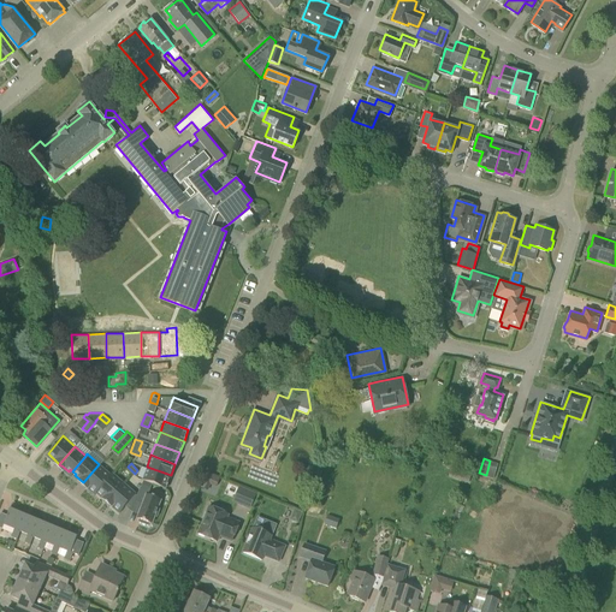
[(111,474),(110,474),(99,464),(83,482),(87,485),(94,491),(95,488),(98,489),(111,474)]
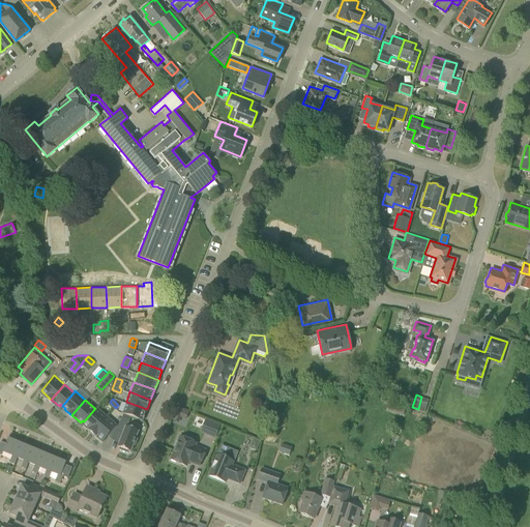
[(403,414),(406,406),(389,401),(386,409),(403,414)]
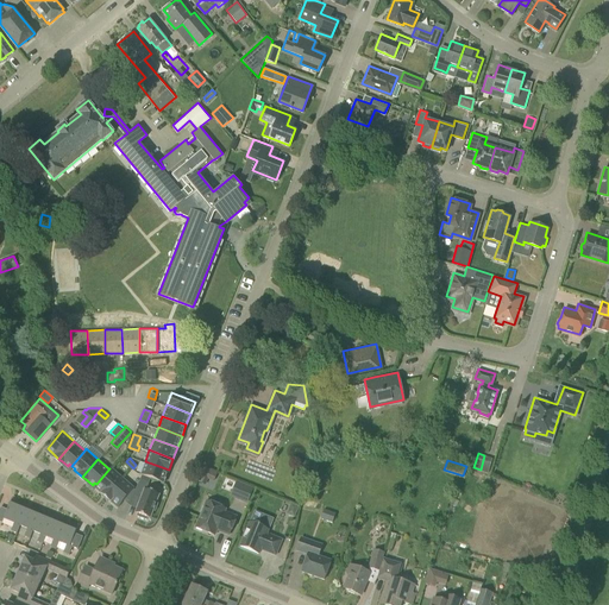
[(164,481),(169,470),(145,461),(140,473),(164,481)]
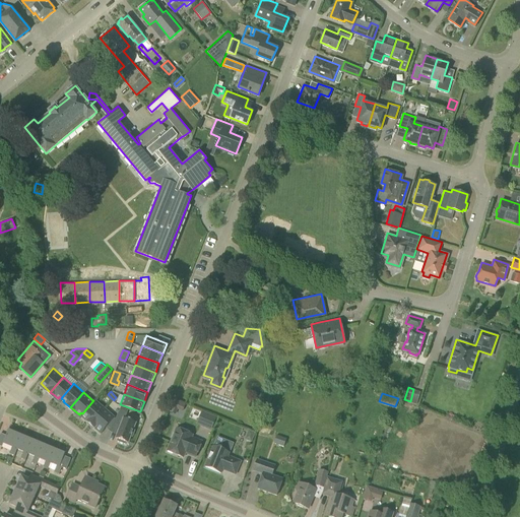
[(91,423),(105,407),(94,398),(92,400),(93,400),(82,413),(86,417),(85,417),(91,423)]
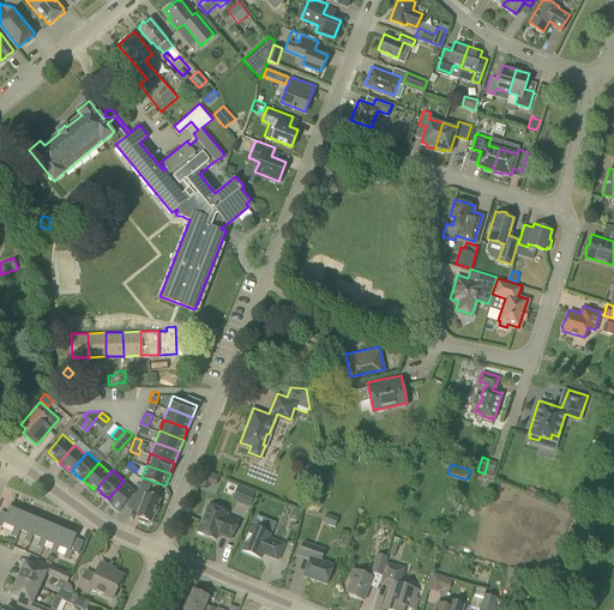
[(137,493),(136,493),(124,481),(108,499),(110,501),(112,501),(118,507),(126,497),(132,502),(136,495),(137,493)]
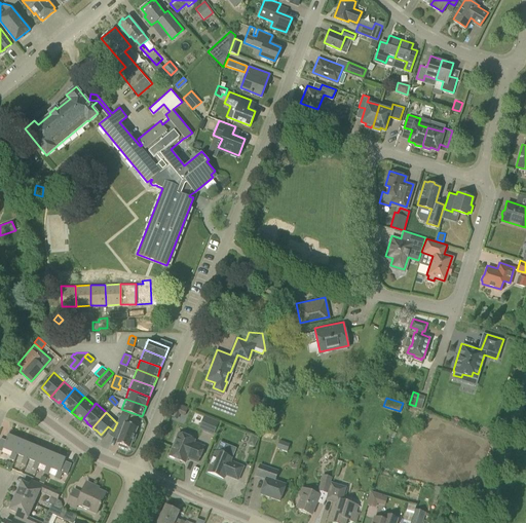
[(214,434),(219,420),(204,414),(198,427),(214,434)]
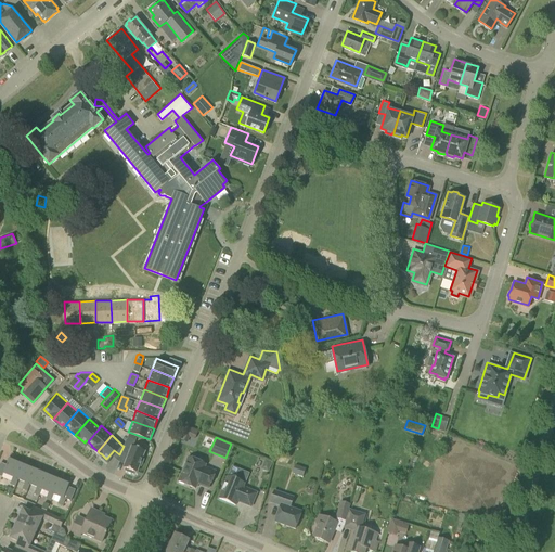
[(134,440),(127,438),(124,446),(123,448),(121,450),(128,452),(123,466),(126,467),(125,470),(133,473),(134,471),(137,472),(140,464),(141,464),(144,458),(142,457),(144,449),(132,445),(134,440)]
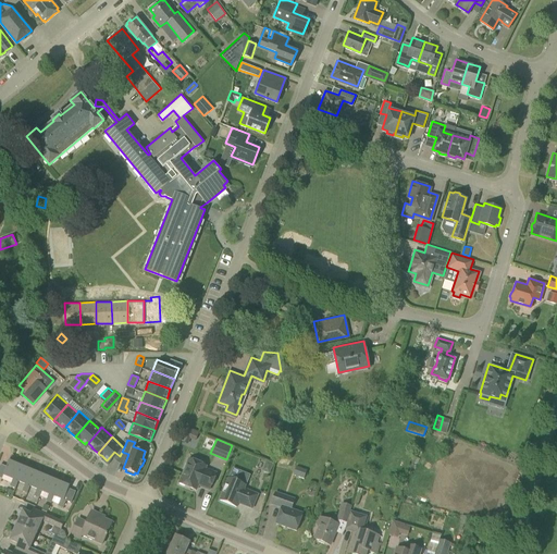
[(291,452),(294,441),(287,440),(284,451),(291,452)]
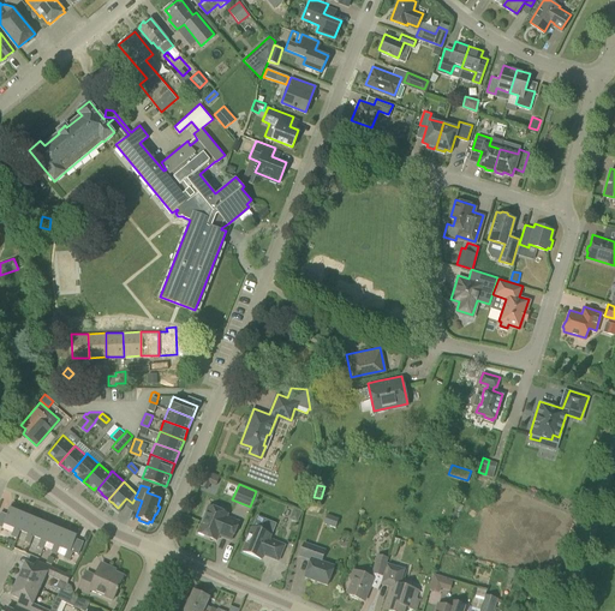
[(17,527),(25,507),(12,502),(7,513),(0,510),(0,525),(1,526),(4,521),(15,526),(17,527)]
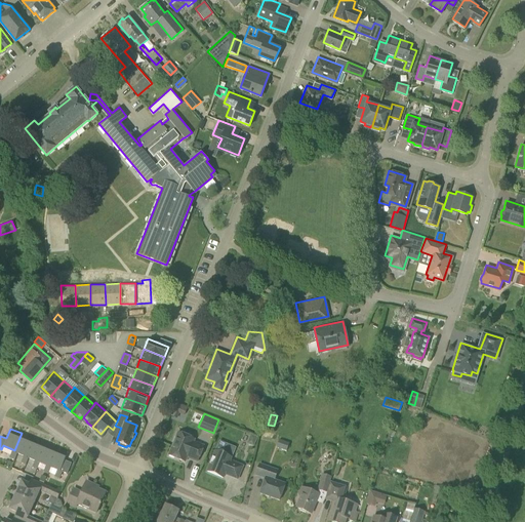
[(197,459),(203,444),(193,440),(194,437),(178,431),(168,453),(185,460),(187,454),(197,459)]
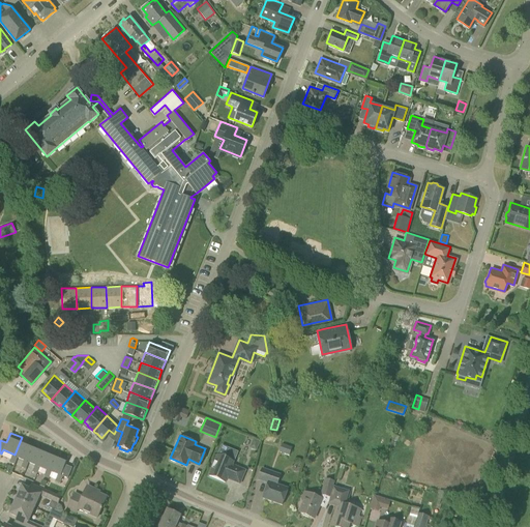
[(253,436),(251,443),(252,446),(256,448),(260,439),(253,436)]
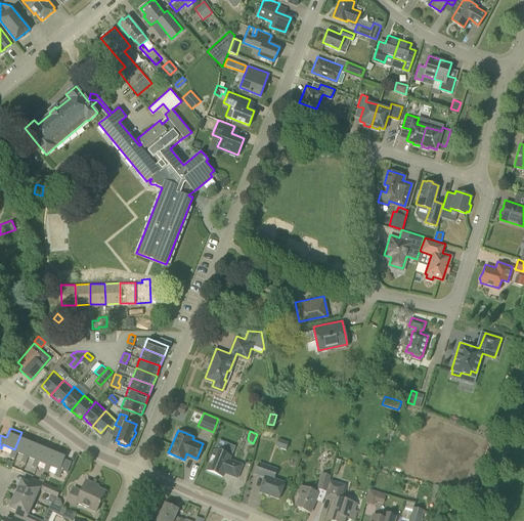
[(26,454),(33,437),(22,432),(14,449),(12,448),(9,454),(14,457),(17,450),(24,453),(26,454)]
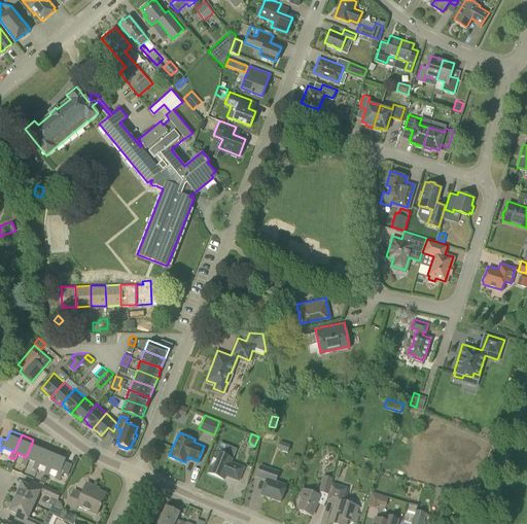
[(37,461),(44,445),(33,440),(26,457),(24,456),(21,462),(26,464),(29,457),(35,460),(37,461)]
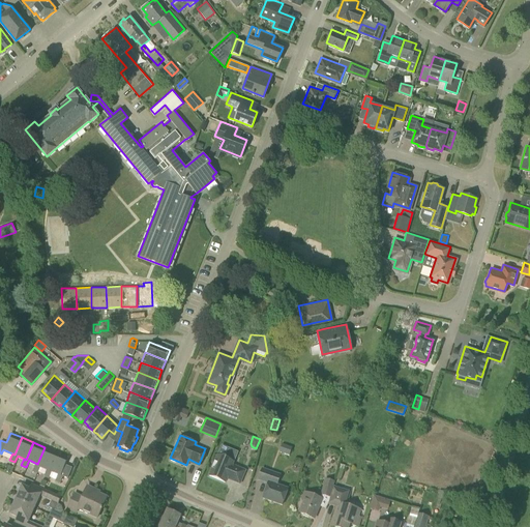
[(290,454),(292,445),(282,442),(278,450),(290,454)]
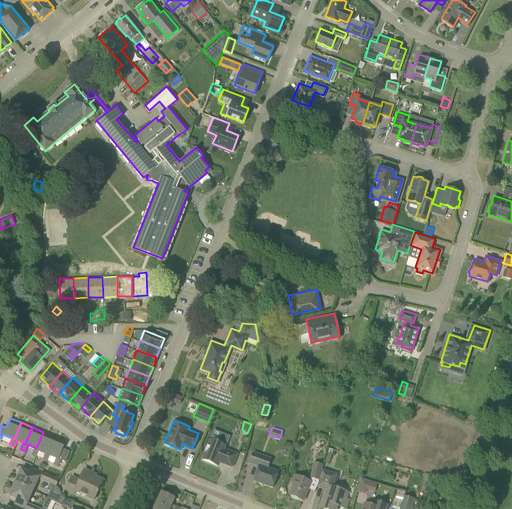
[(229,435),(214,428),(202,458),(217,464),(219,460),(231,465),(237,452),(224,447),(229,435)]
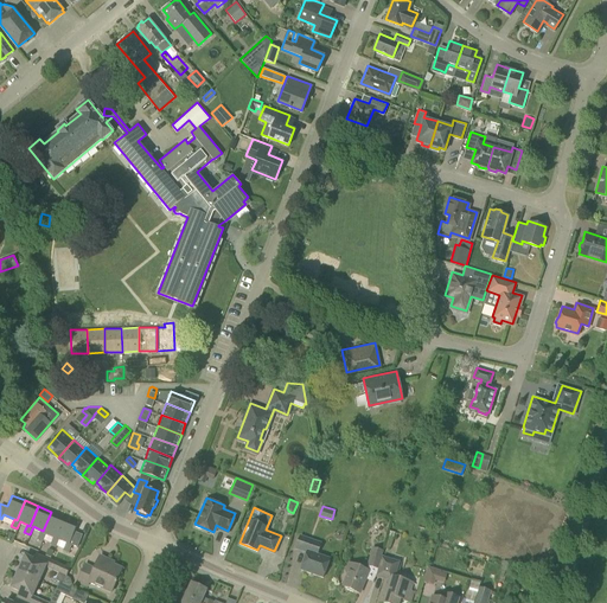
[(56,537),(64,517),(51,512),(43,531),(40,530),(37,537),(43,539),(46,532),(53,536),(56,537)]
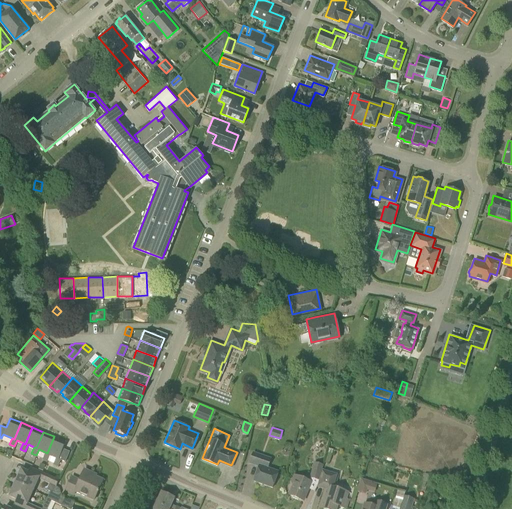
[(47,453),(45,452),(42,458),(47,460),(50,454),(56,456),(53,462),(58,464),(61,458),(65,460),(69,450),(63,447),(65,441),(54,436),(47,453)]
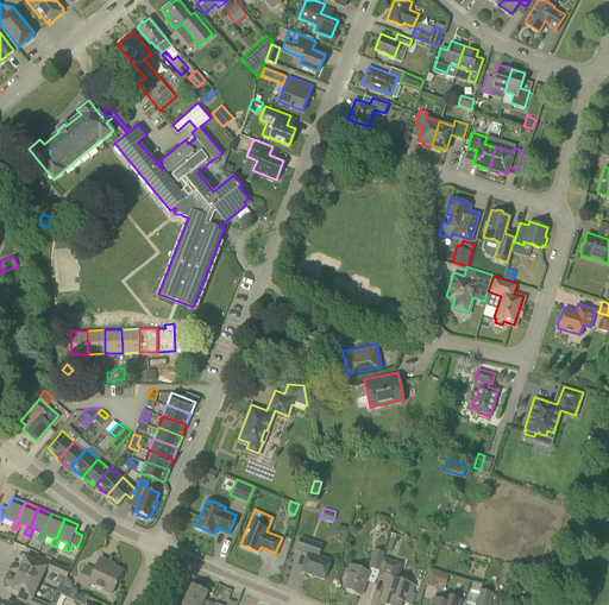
[(324,578),(331,559),(318,554),(322,542),(313,539),(301,535),(296,547),(308,552),(301,569),(324,578)]
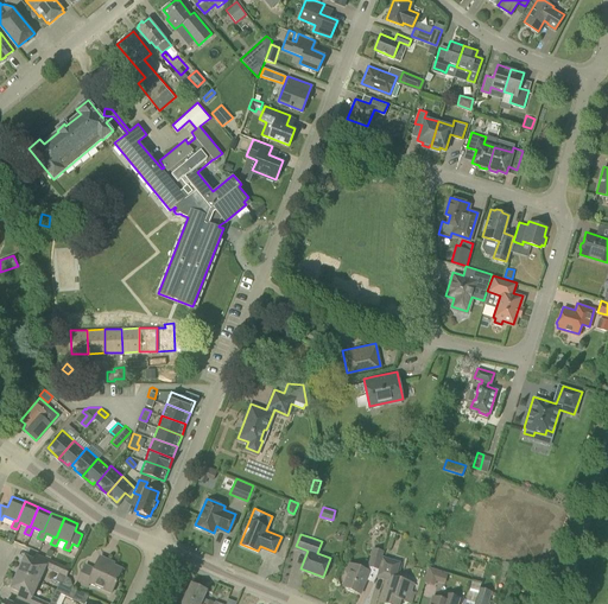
[(379,567),(382,554),(384,548),(372,546),(367,565),(378,567),(379,567)]
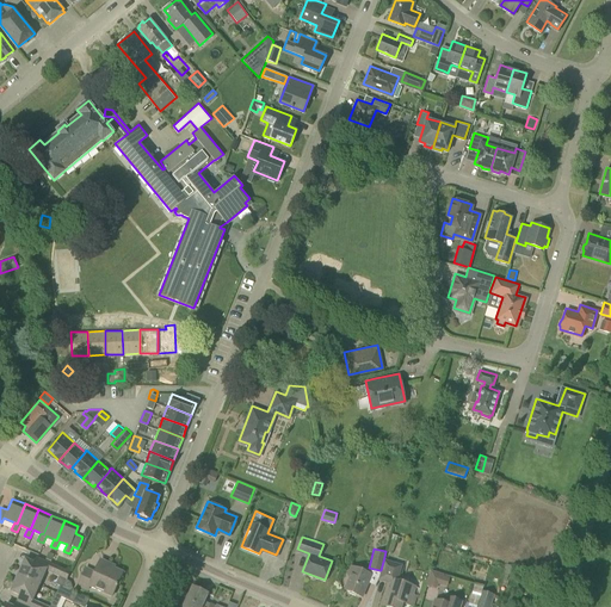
[(67,577),(71,570),(36,555),(34,562),(25,558),(18,574),(39,583),(45,569),(67,577)]
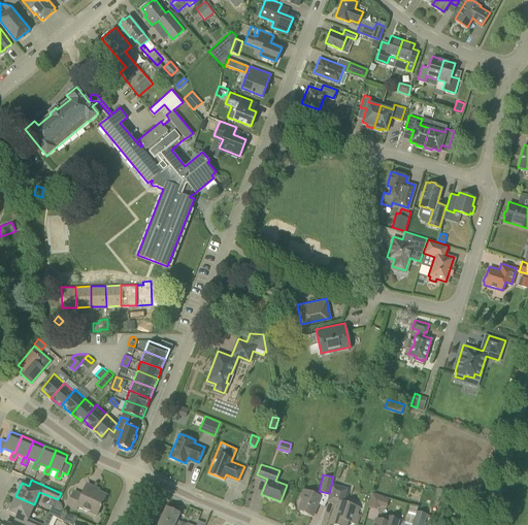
[(106,493),(92,487),(93,485),(87,482),(81,493),(74,490),(67,504),(75,509),(77,505),(96,514),(106,493)]
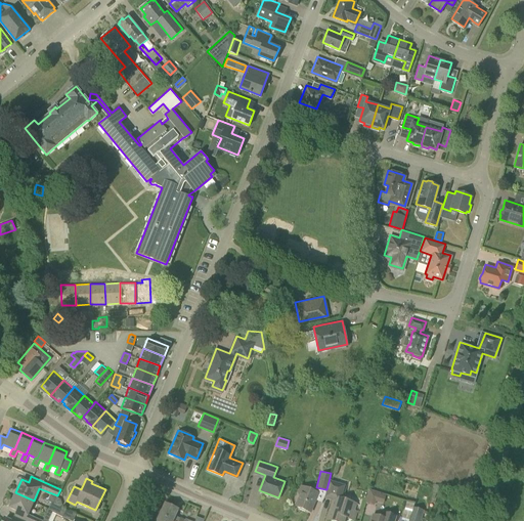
[(326,489),(325,489),(324,496),(334,500),(333,504),(334,504),(332,511),(331,510),(328,518),(338,520),(343,520),(346,516),(353,518),(356,510),(348,508),(350,501),(341,497),(345,483),(330,478),(326,489)]
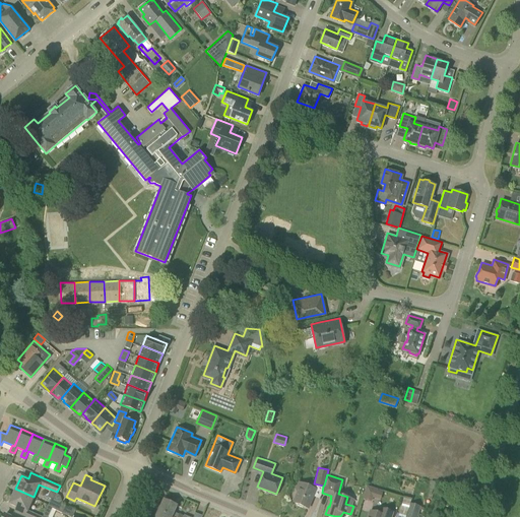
[(307,507),(315,488),(300,481),(297,488),(300,489),(295,501),(307,507)]
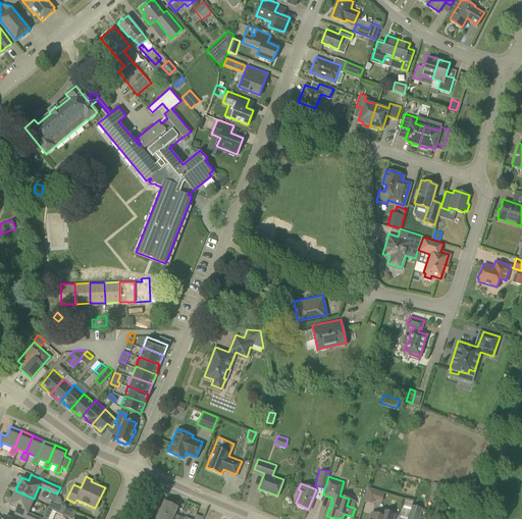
[(30,511),(28,510),(34,499),(15,490),(9,504),(16,507),(13,513),(27,518),(30,511)]
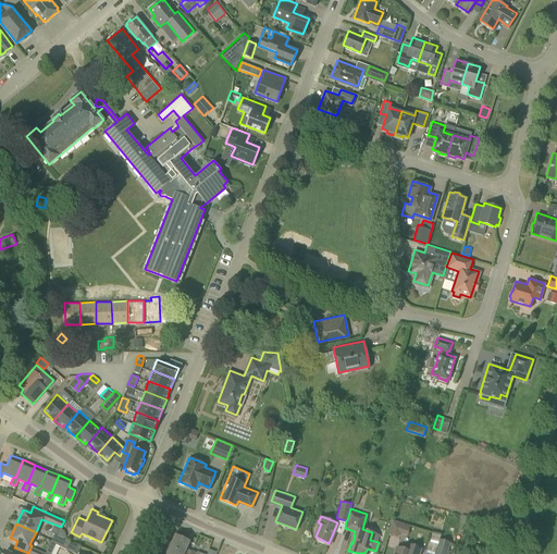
[(431,530),(425,553),(431,553),(433,553),(438,531),(431,530)]
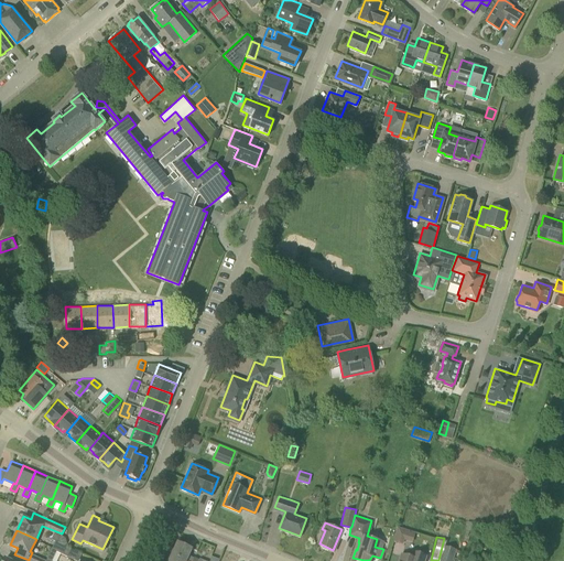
[(55,539),(51,548),(67,554),(71,547),(65,543),(58,541),(55,539)]
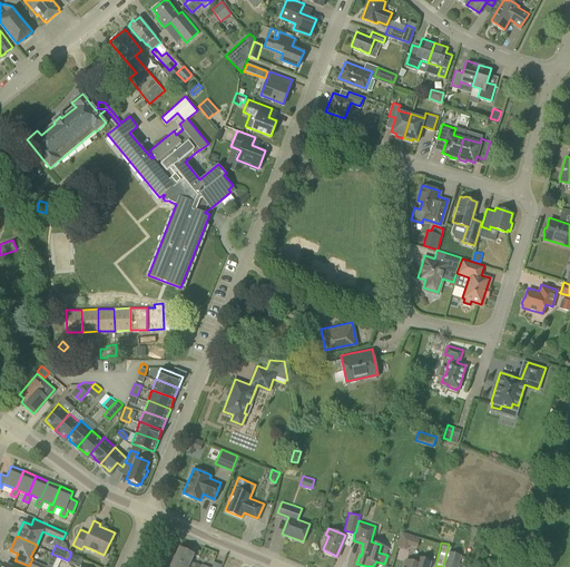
[(179,546),(174,558),(193,566),(199,566),(202,564),(196,560),(196,561),(190,559),(194,553),(179,546)]
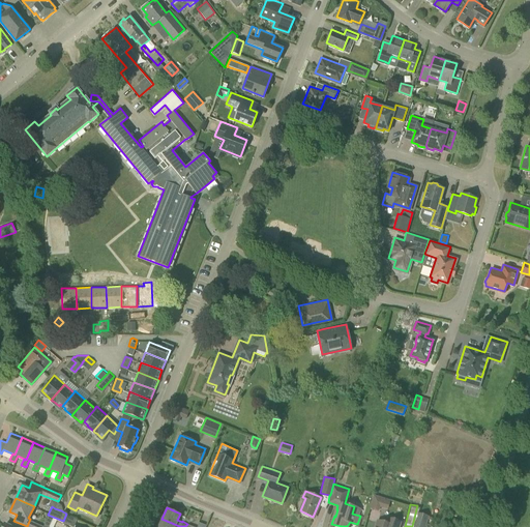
[(418,510),(416,519),(427,522),(429,514),(418,510)]
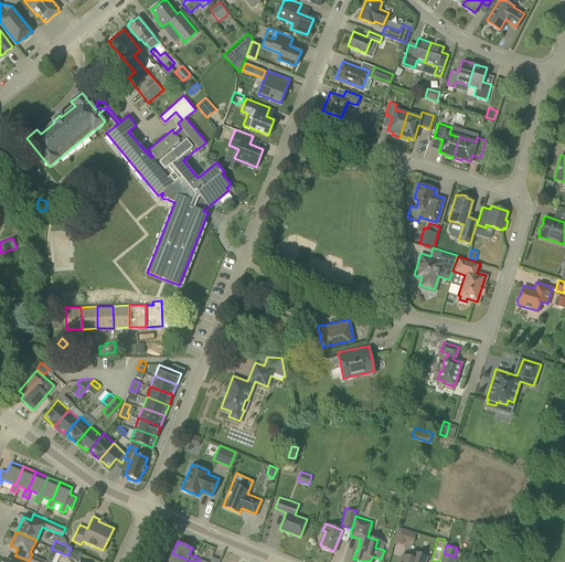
[(424,561),(427,555),(414,551),(412,557),(402,553),(398,561),(424,561)]
